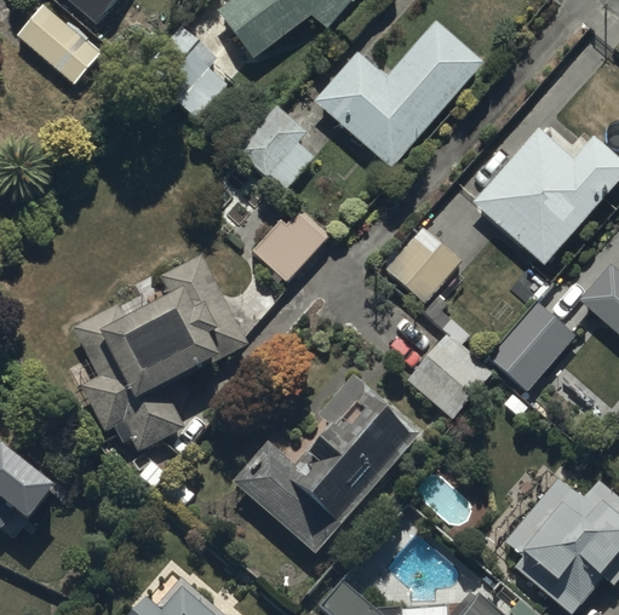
[(69,0),(95,22),(113,0),(69,0)]
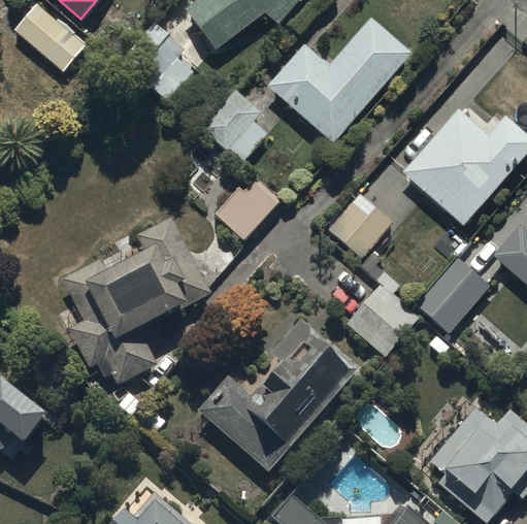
[(194,0),(184,7),(198,27),(215,48),(264,12),(277,24),(298,0),(194,0)]
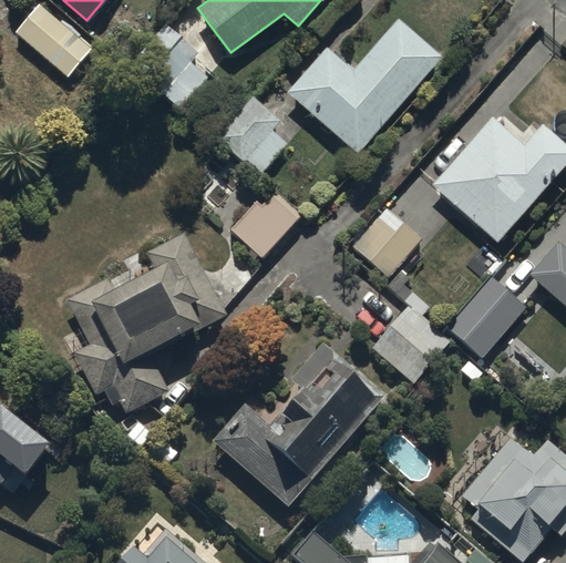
[(91,48),(39,3),(14,31),(67,75),(91,48)]
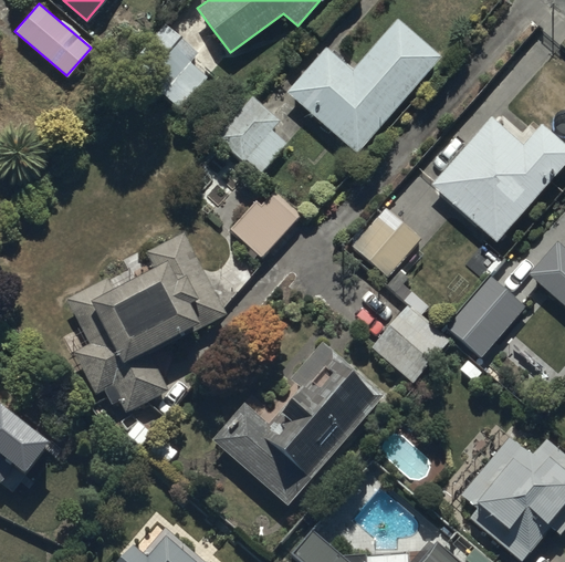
[(325,48),(286,92),(356,153),(441,56),(397,18),(352,70),(325,48)]
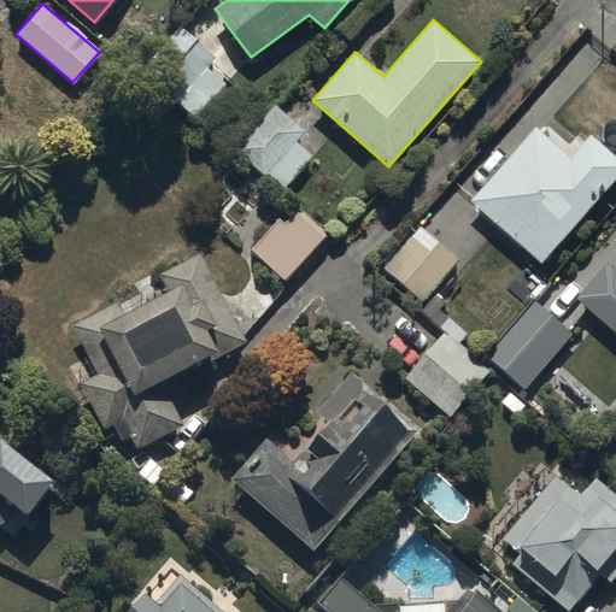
[(206,66),(215,56),(213,54),(179,25),(140,69),(176,100),(206,66)]
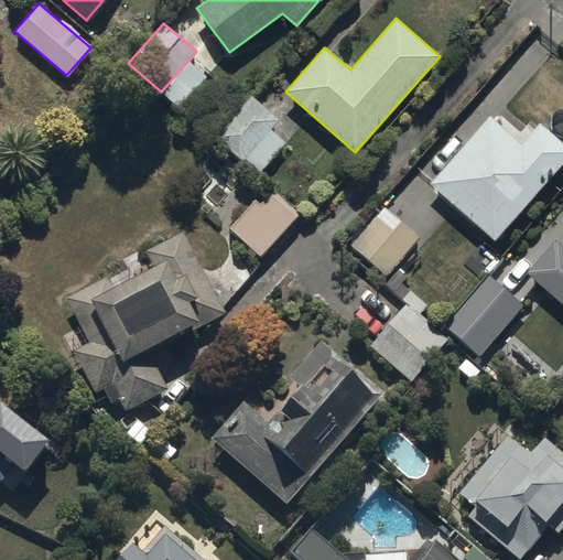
[(206,76),(188,61),(161,92),(179,107),(206,76)]
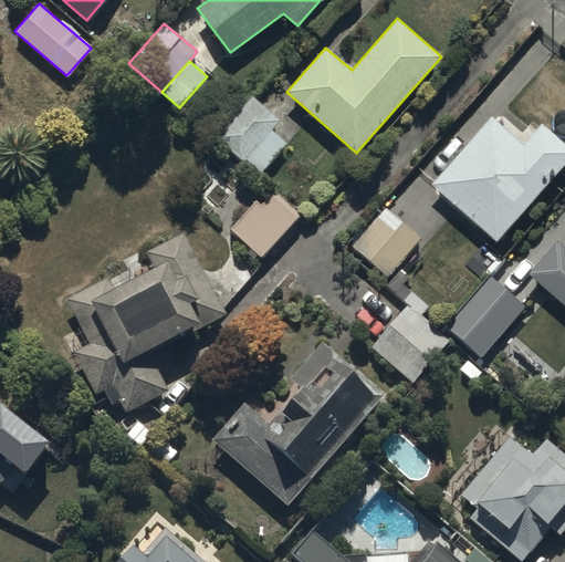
[(246,158),(271,128),(280,120),(250,94),(213,136),(243,162),(246,158)]
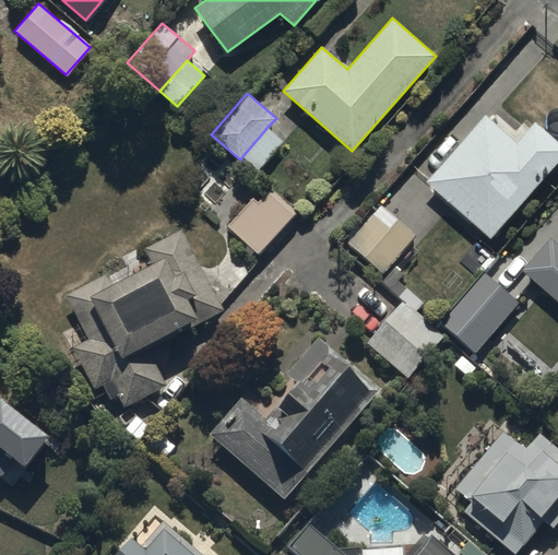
[(485,116),(425,182),(489,239),(557,162),(557,142),(534,122),(515,143),(485,116)]
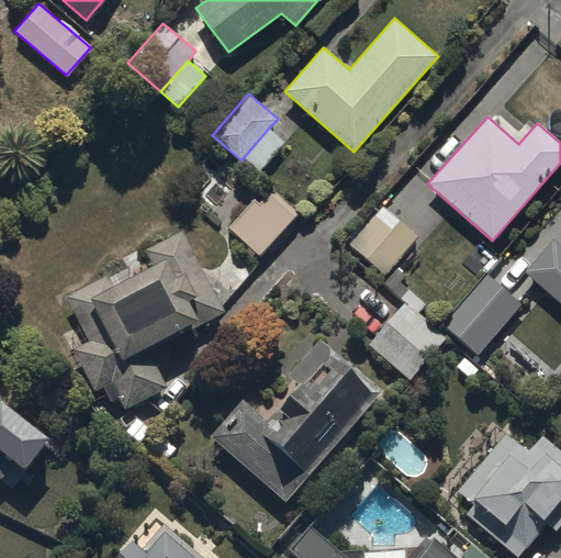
[(284,141),(269,127),(244,157),(259,170),(284,141)]
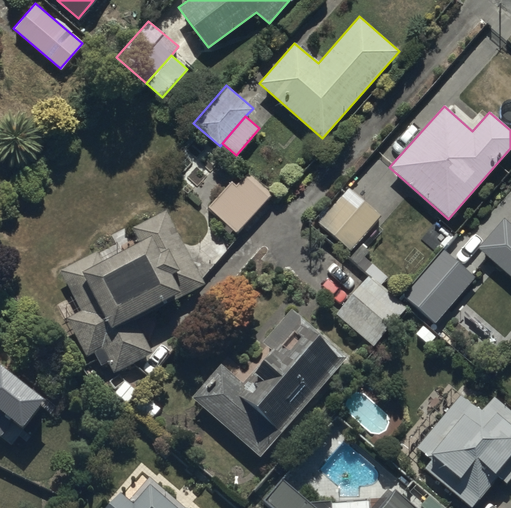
[(236,232),(271,193),(248,172),(235,186),(231,182),(208,207),(236,232)]
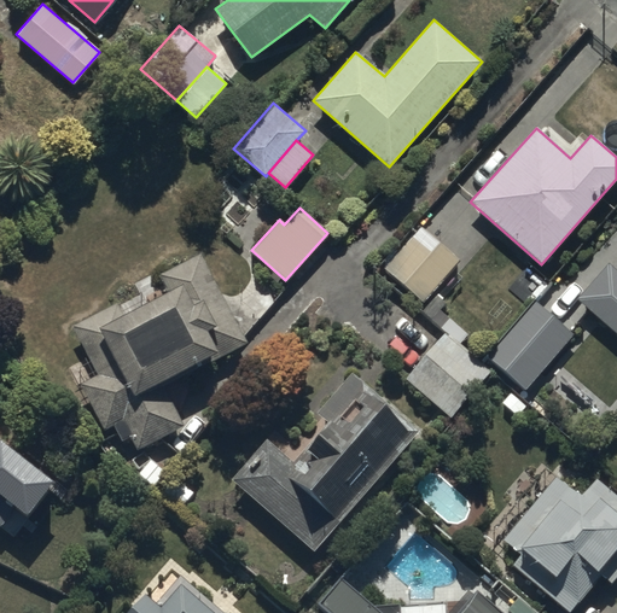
[(459,260),(420,226),(383,268),(421,302),(459,260)]
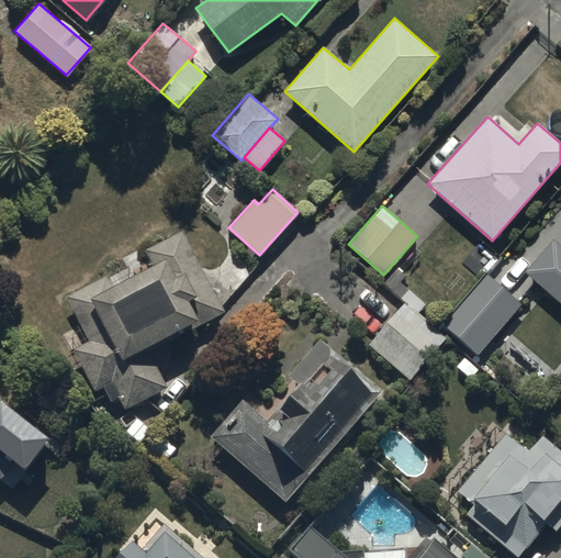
[(200,325),(225,312),(221,304),(182,231),(145,250),(155,269),(114,290),(107,276),(66,297),(89,341),(73,349),(96,391),(103,388),(107,392),(111,401),(119,398),(125,410),(168,388),(149,352),(200,325)]
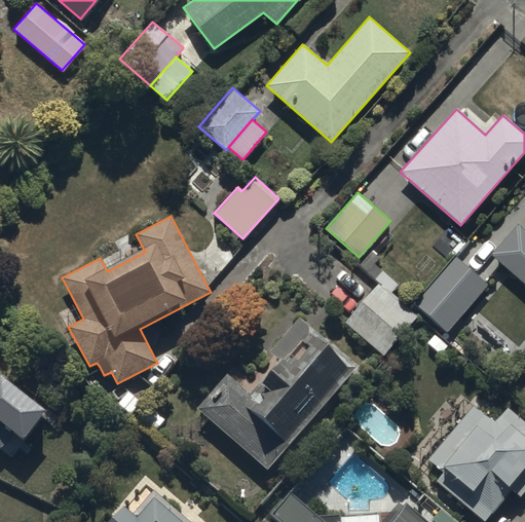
[(524,230),(517,224),(490,255),(524,285),(524,230)]
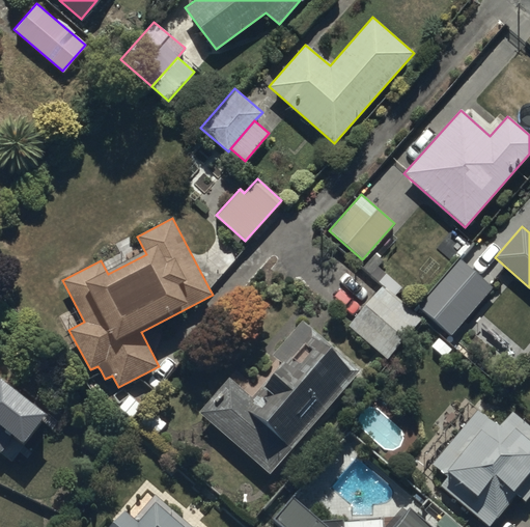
[(417,306),(450,335),(492,286),(459,258),(417,306)]
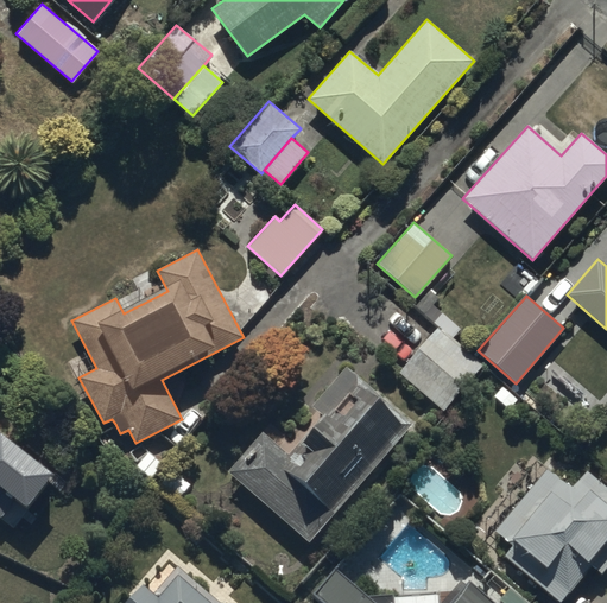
[(481,367),(437,328),(398,373),(443,411),(481,367)]
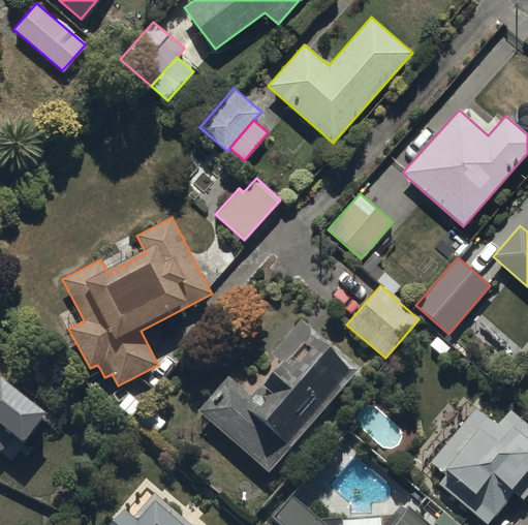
[(198,411),(269,472),(359,370),(301,319),(271,353),(280,362),(250,397),(228,377),(198,411)]
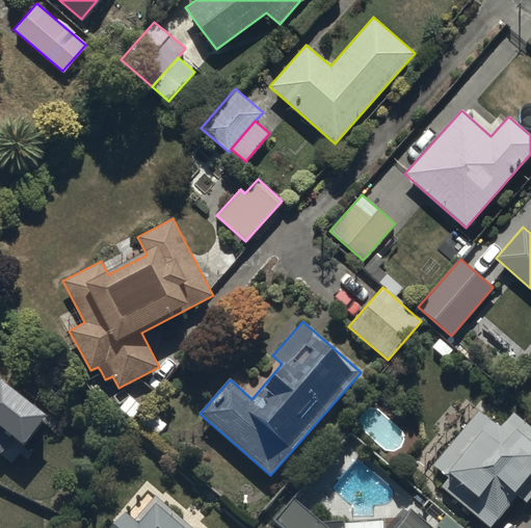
[(0,420),(23,438),(45,411),(0,375),(0,420)]
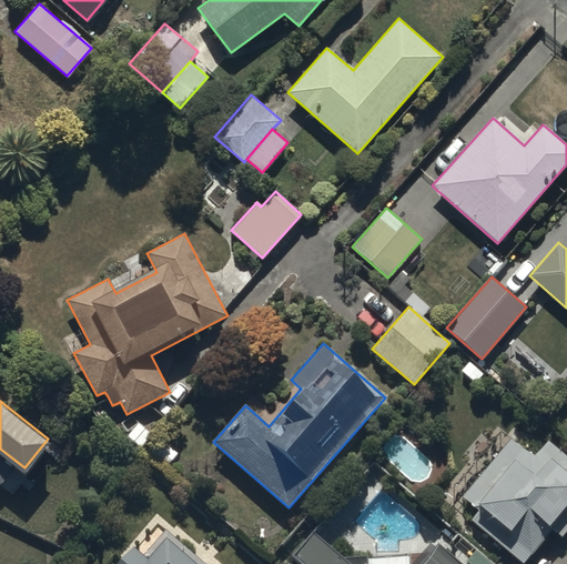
[(471,521),(523,563),(549,532),(552,530),(562,539),(566,531),(566,456),(548,441),(534,459),(510,440),(462,497),(478,511),(471,521)]
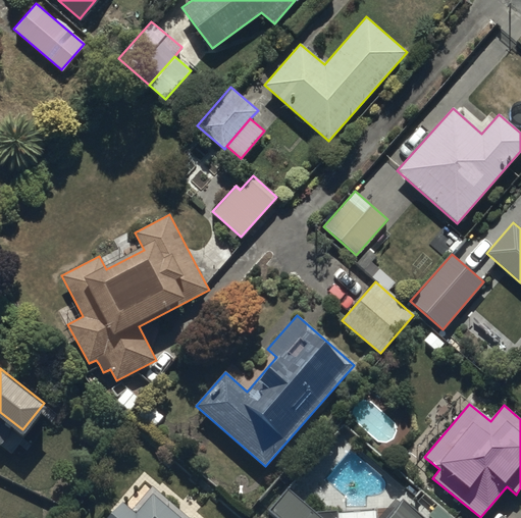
[(313,509),(285,484),(266,505),(280,517),(428,517),(401,494),(378,517),(337,517),(336,507),(313,509)]
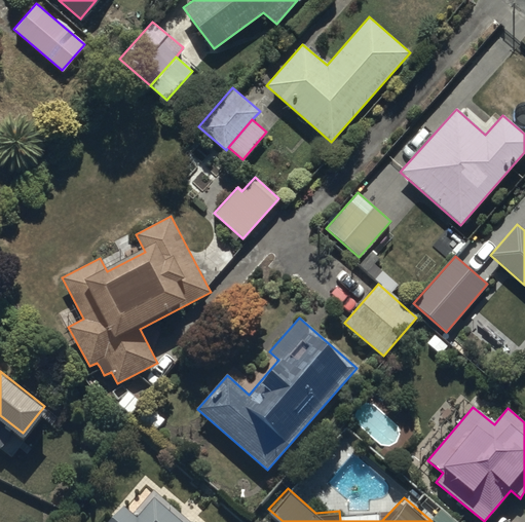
[(190,521),(153,490),(130,516),(123,510),(113,521),(190,521)]
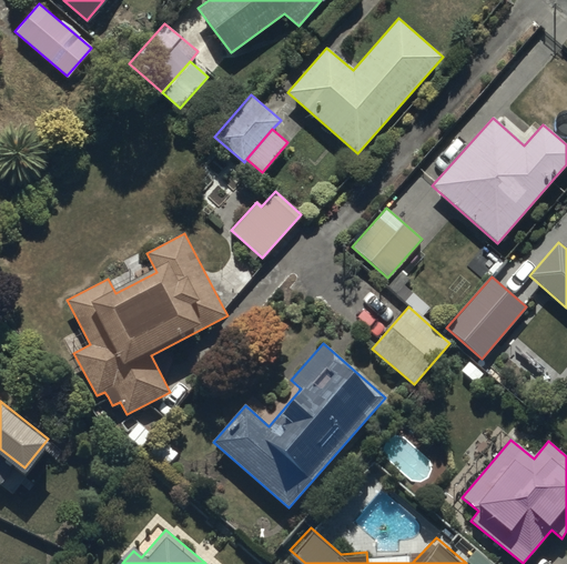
All buildings are outlined.
